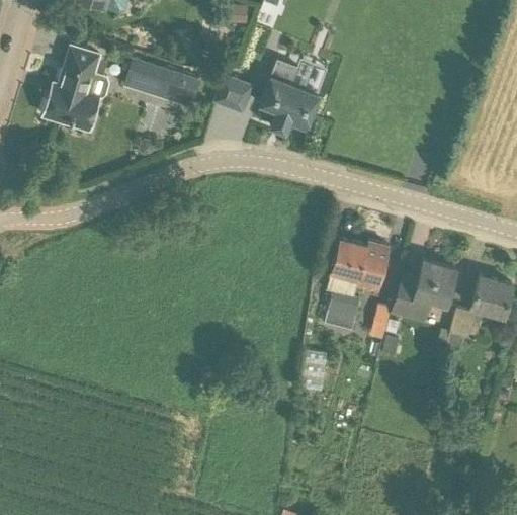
[(91,0),(105,5),(104,9),(120,14),(126,11),(130,0),(91,0)]
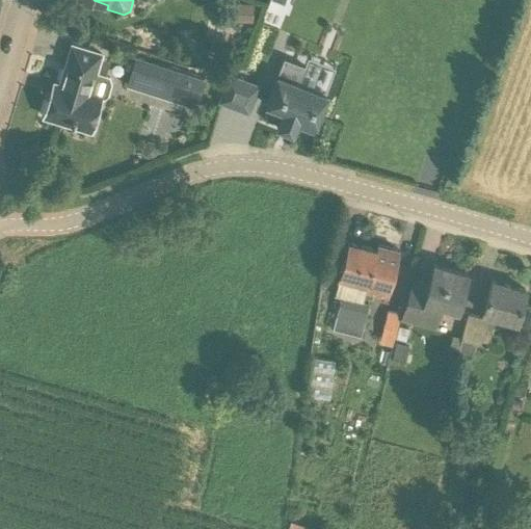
[(255,7),(238,6),(236,23),(254,24),(255,7)]
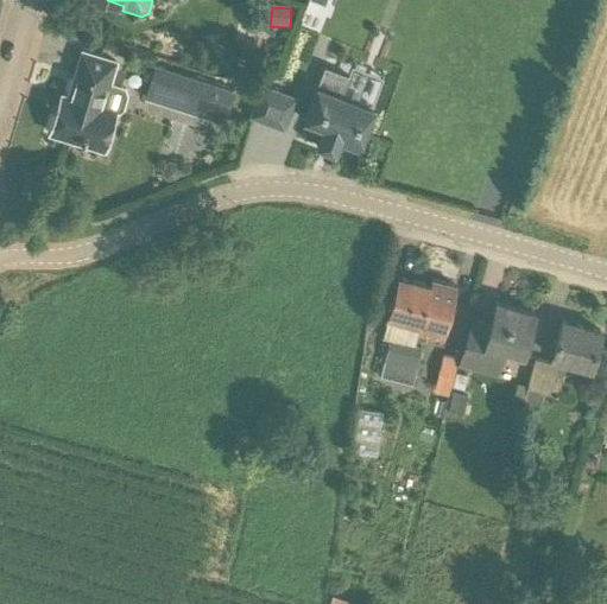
[(120,65),(106,61),(83,53),(69,99),(62,97),(50,135),(81,145),(82,140),(86,141),(87,137),(108,144),(118,112),(106,108),(120,65)]
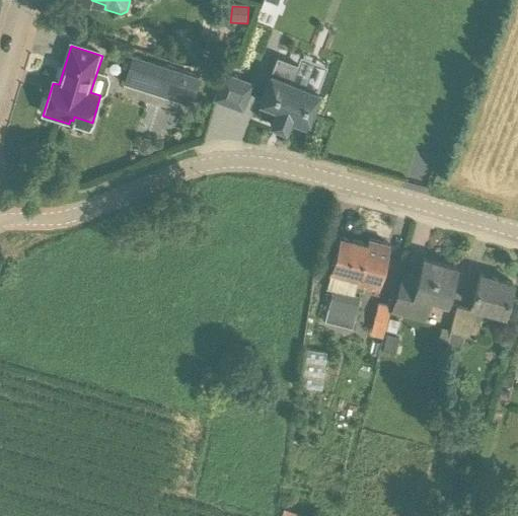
[(134,59),(125,87),(193,108),(202,80),(134,59)]
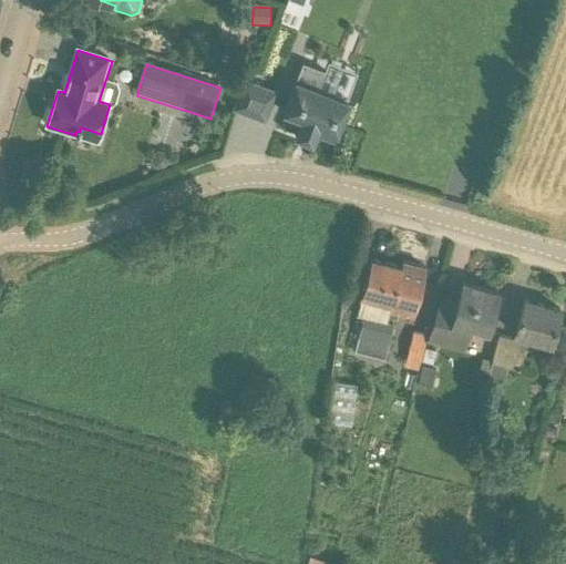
[(304,64),(285,114),(302,122),(298,134),(315,141),(317,135),(336,143),(350,104),(318,91),(326,73),(304,64)]
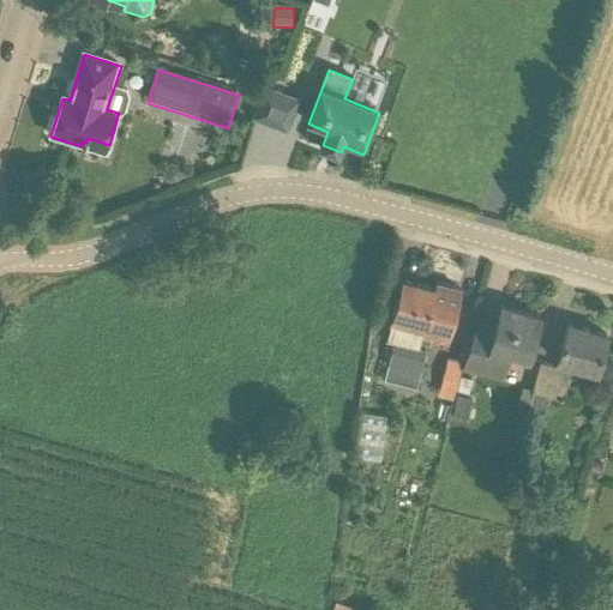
[(265,90),(254,120),(288,133),(300,102),(265,90)]
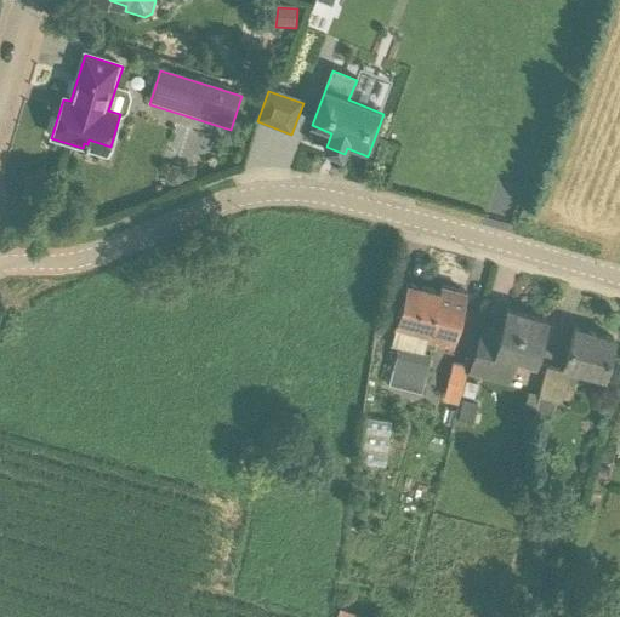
[(396,373),(425,381),(430,358),(425,356),(430,336),(431,336),(430,342),(453,348),(461,319),(467,295),(442,289),(439,295),(407,286),(396,326),(399,327),(394,348),(400,350),(396,373)]
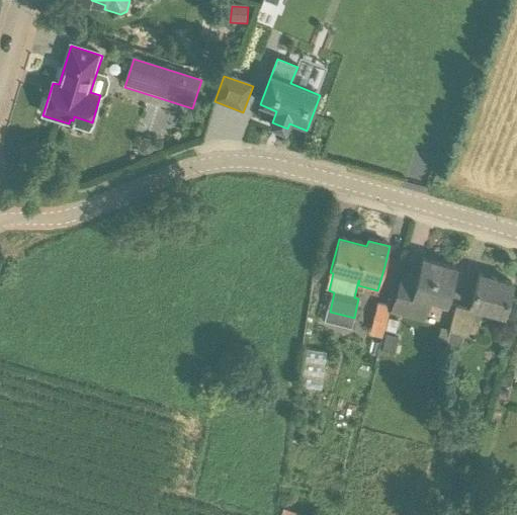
[(455,269),(423,260),(418,277),(403,272),(392,313),(426,323),(432,302),(445,306),(450,288),(455,269)]
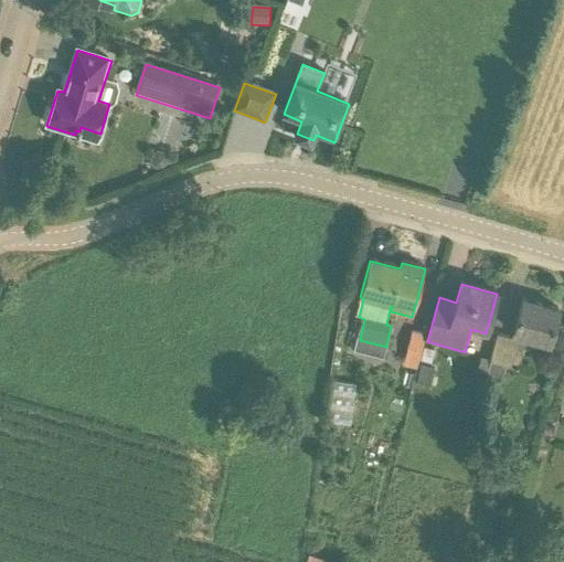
[(523,300),(518,322),(512,339),(499,336),(499,338),(497,338),(490,362),(492,363),(488,381),(500,384),(504,367),(518,371),(527,340),(549,347),(560,310),(523,300)]
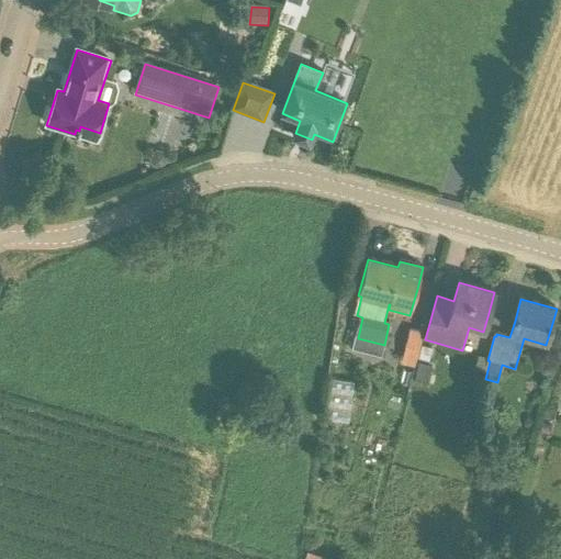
[(424,332),(410,328),(401,365),(415,368),(424,332)]
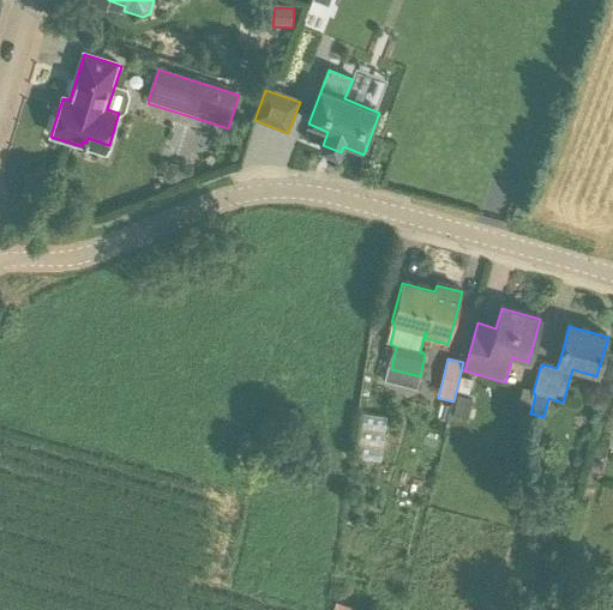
[(454,416),(468,420),(473,402),(472,402),(458,398),(454,416)]
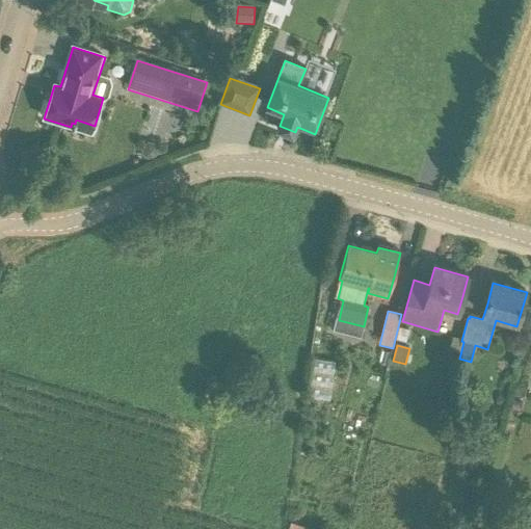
[(329,401),(333,361),(311,360),(308,399),(329,401)]
